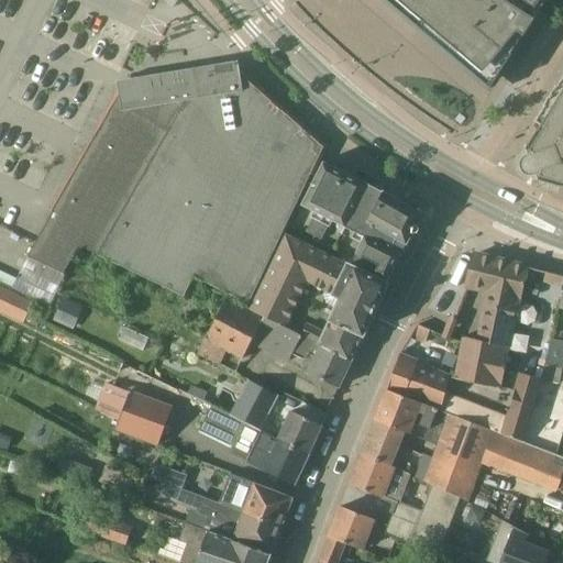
[(0,256),(0,291),(45,315),(77,250),(170,297),(263,112),(262,112),(135,0),(7,260),(0,256)]
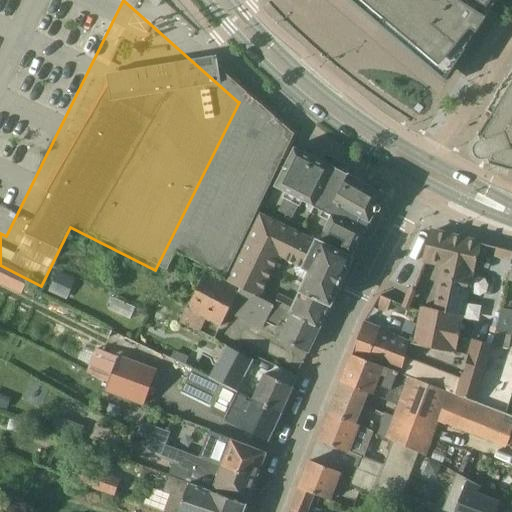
[(346,0),(448,79),(452,71),(463,54),(486,17),(459,0),(346,0)]
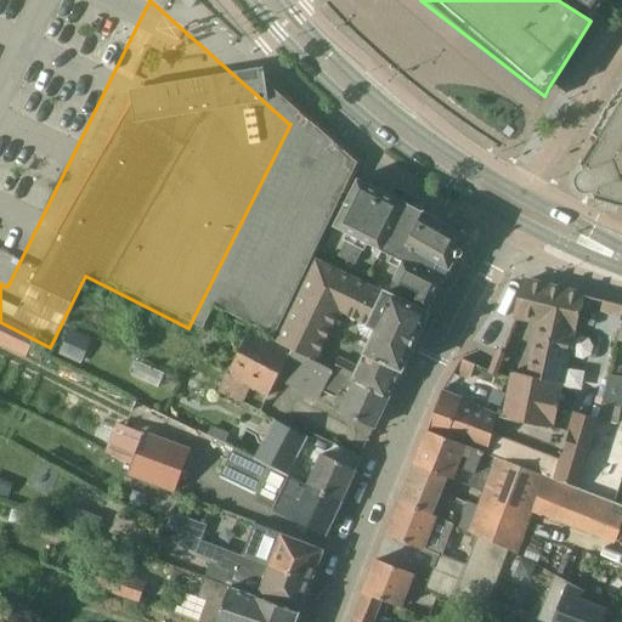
[(558,0),(591,21),(604,0),(558,0)]
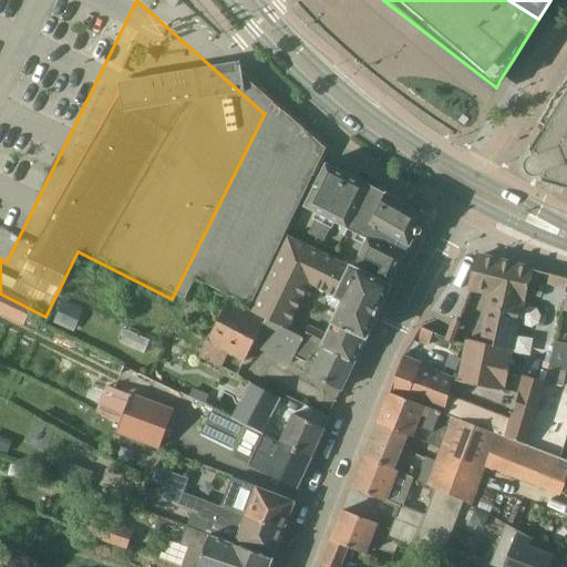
[(566,78),(562,86),(560,86),(547,106),(548,107),(539,123),(536,129),(540,131),(529,150),(531,153),(527,155),(525,156),(523,158),(522,161),(521,163),(521,165),(521,168),(522,171),(523,173),(524,175),(526,176),(527,177),(529,178),(532,179),(533,179),(536,179),(538,179),(540,178),(542,182),(566,188),(566,78)]
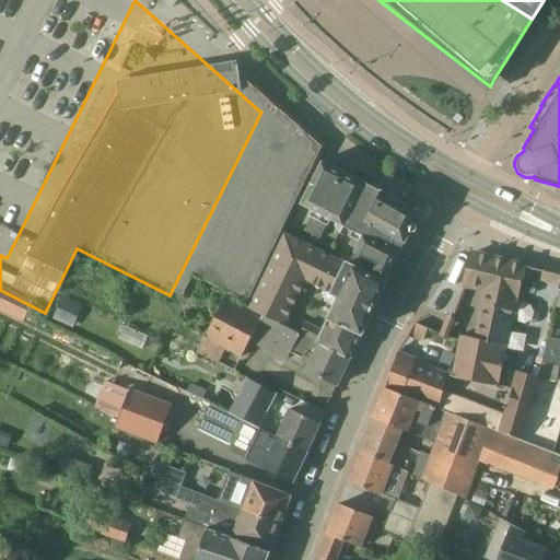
[(365,183),(336,167),(322,161),(299,210),(307,214),(305,219),(307,220),(302,233),(316,240),(323,228),(324,229),(326,223),(348,234),(346,240),(354,244),(348,257),(371,268),(369,273),(386,282),(401,251),(396,248),(399,241),(405,244),(413,226),(417,226),(419,222),(417,219),(420,212),(381,189),(381,190),(365,183)]
